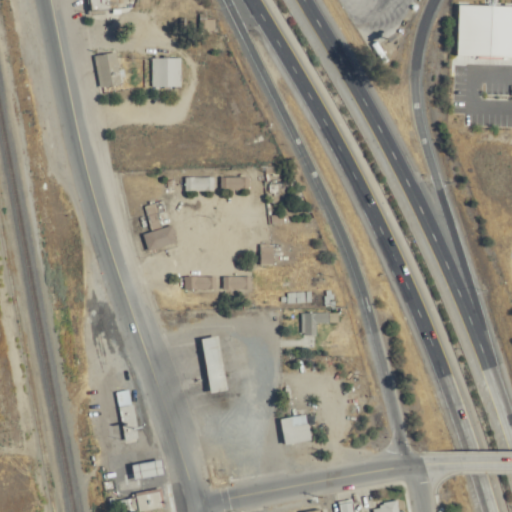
[(126,6),(125,0),(90,0),(91,8),(126,6)]
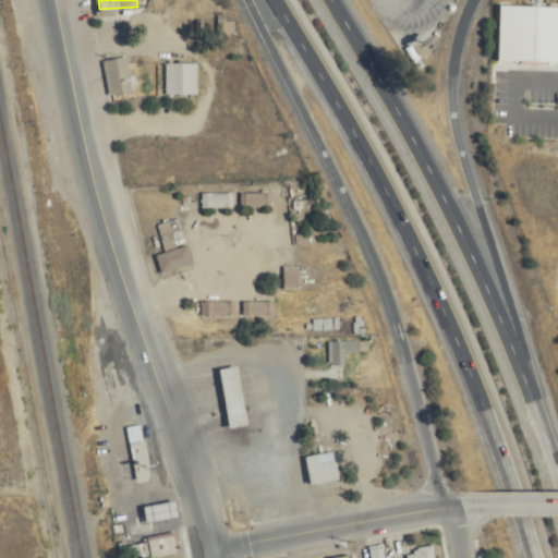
[(223,22),(223,34),(235,34),(235,22),(223,22)]
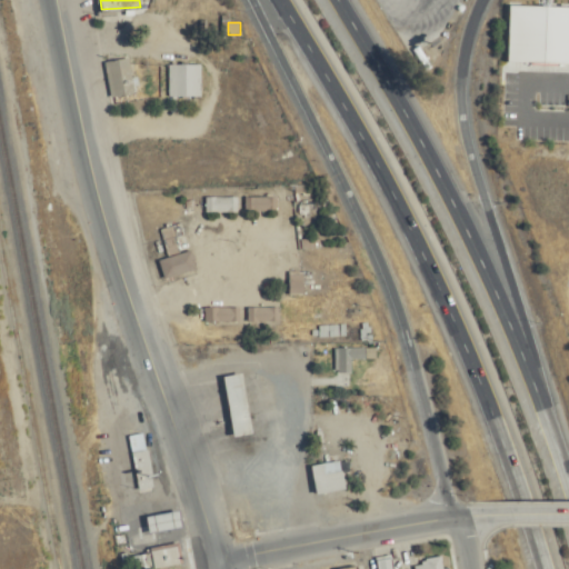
[(108,61),(115,97),(137,93),(131,58),(108,61)]
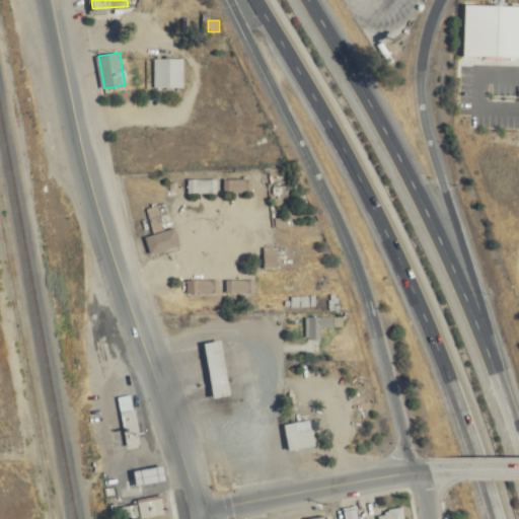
[(186,59),(157,59),(157,88),(186,88),(186,59)]
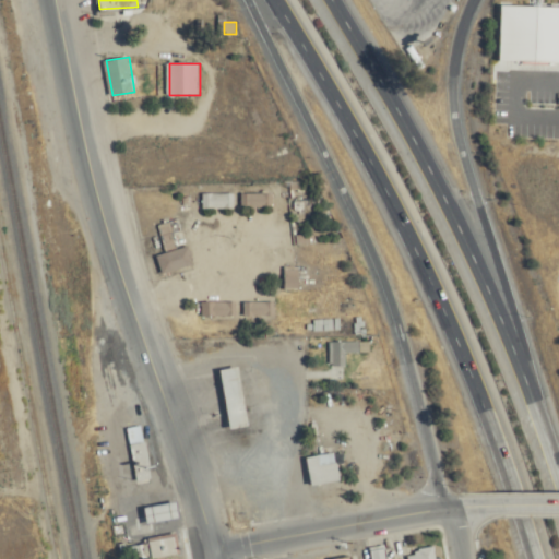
[(204,193),(204,207),(235,207),(235,193),(204,193)]
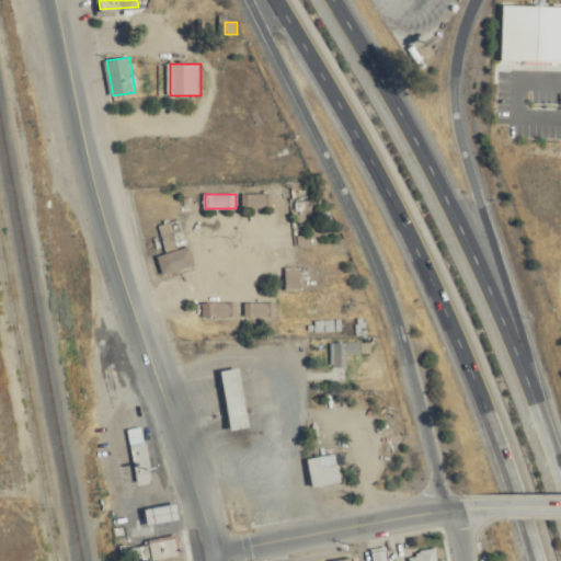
[(275,208),(275,194),(244,194),(244,208),(275,208)]
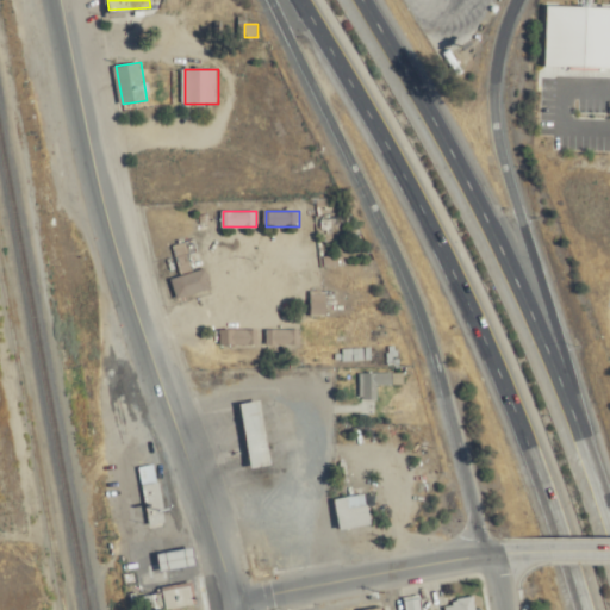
[(338,229),(338,219),(324,219),(324,229),(338,229)]
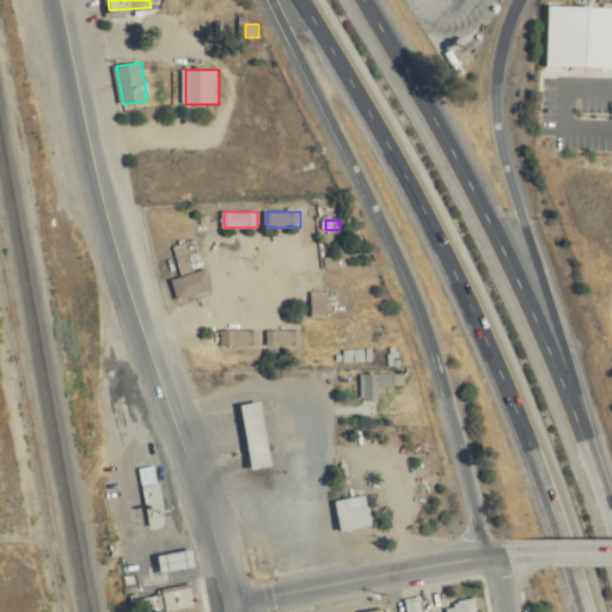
[(178,299),(214,288),(208,269),(172,280),(178,299)]
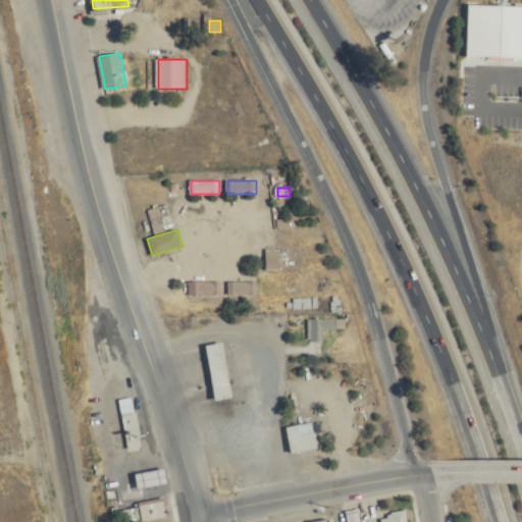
[(266,269),(279,269),(279,249),(266,249),(266,269)]
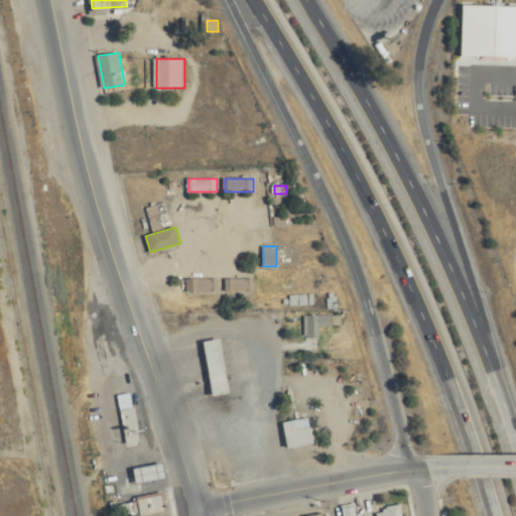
[(220,278),(187,278),(187,292),(220,292),(220,278)]
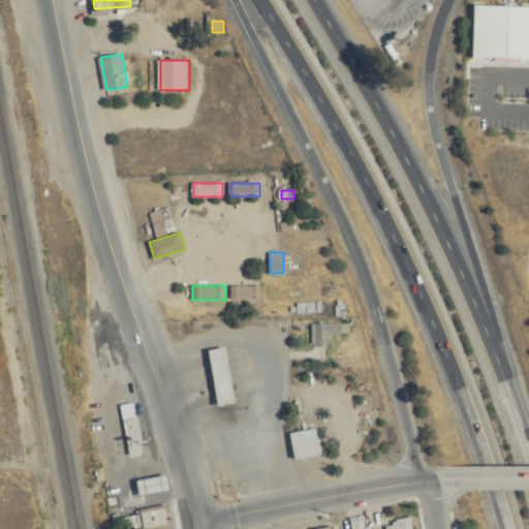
[(262,285),(234,285),(234,300),(262,300),(262,285)]
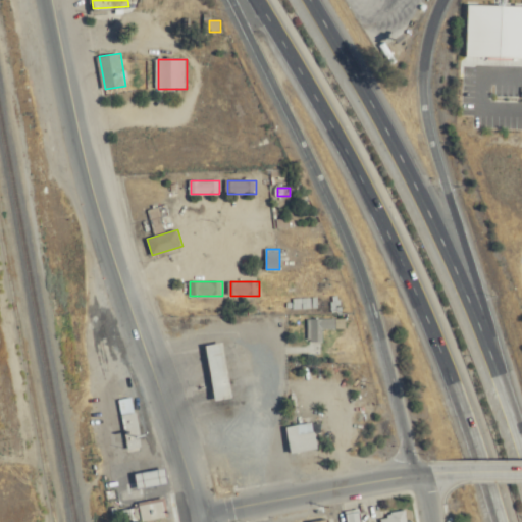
[(319,298),(295,298),(295,308),(319,308),(319,298)]
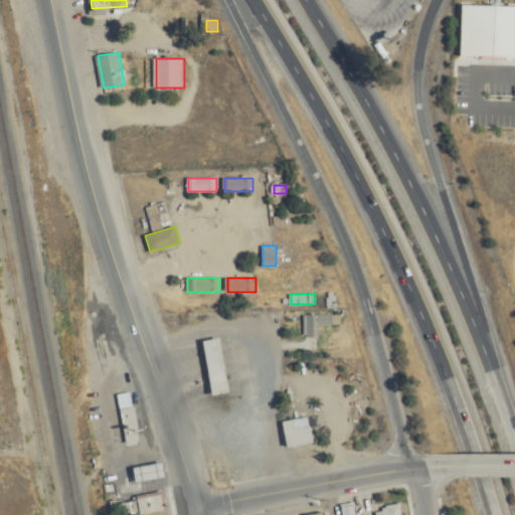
[(321,325),(341,325),(341,315),(306,315),(306,336),(321,336),(321,325)]
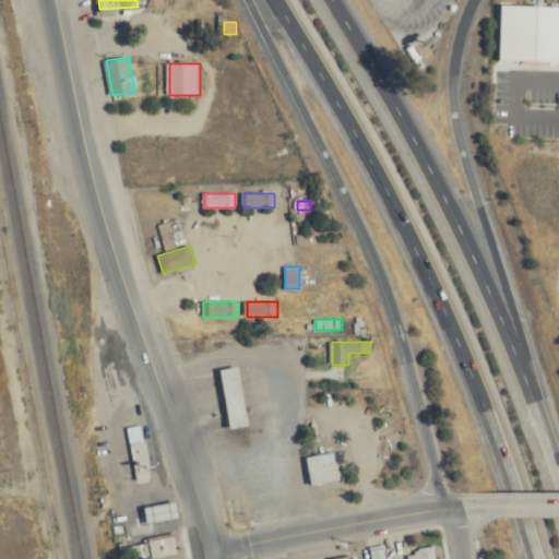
[(247,426),(237,367),(218,370),(228,429),(247,426)]
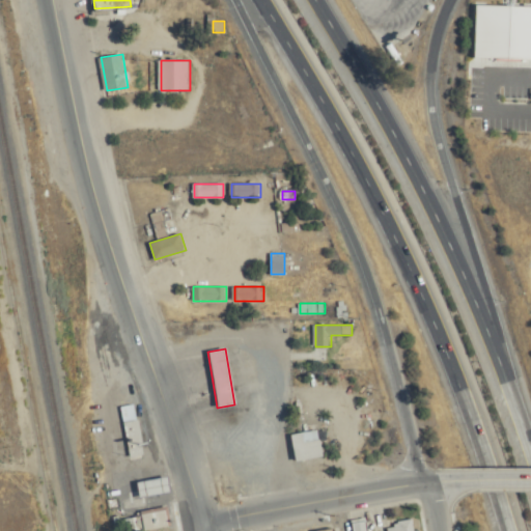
[(127,420),(127,445),(141,445),(141,420),(127,420)]
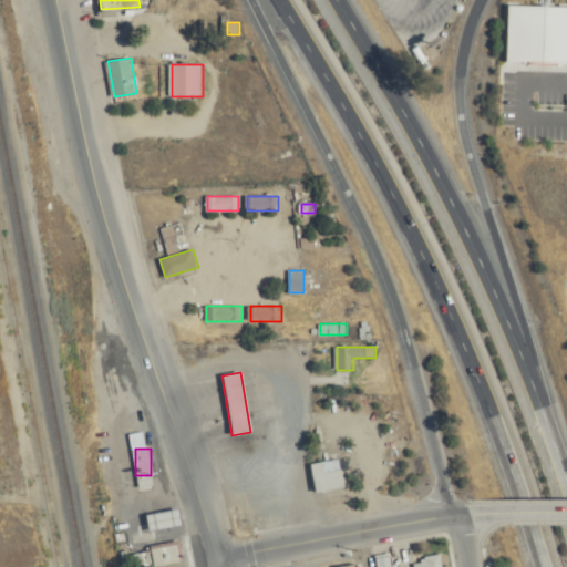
[(342,490),(340,460),(310,463),(312,492),(342,490)]
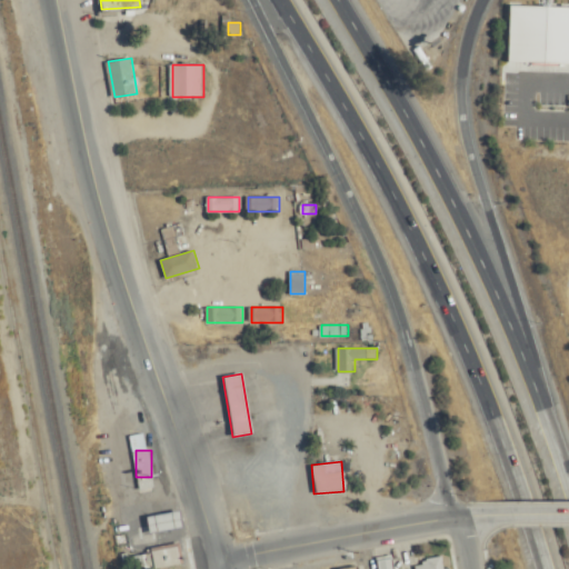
[(147,530),(179,529),(178,513),(146,515),(147,530)]
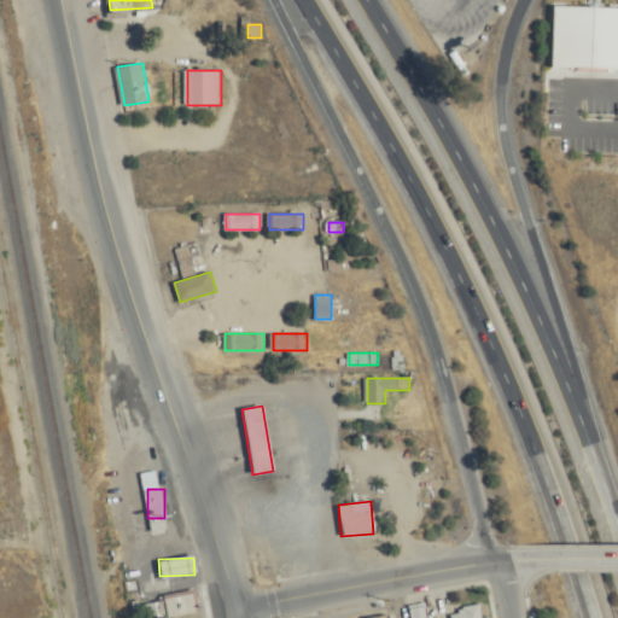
[(161,617),(198,610),(193,590),(144,601),(147,617),(161,617)]
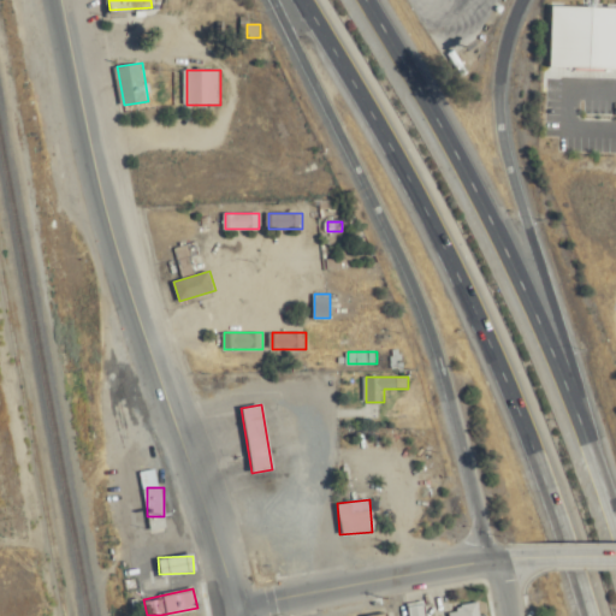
[(408,604),(409,615),(426,615),(425,602),(408,604)]
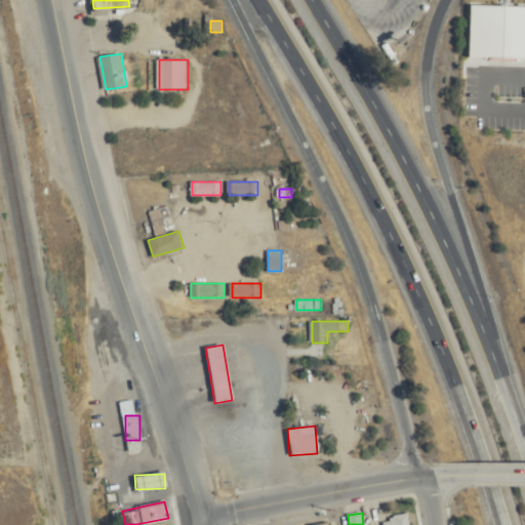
[(384,517),(384,524),(409,524),(408,513),(384,517)]
